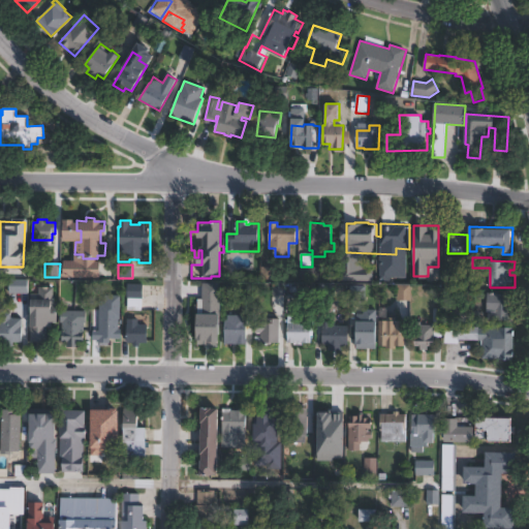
[(362,281),(338,281),(338,266),(362,266),(362,281)]
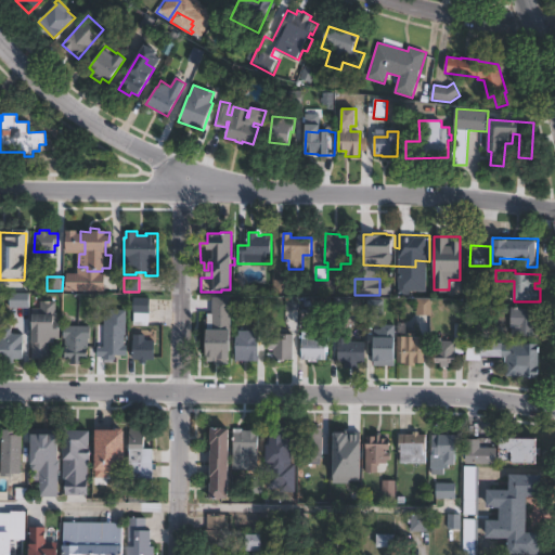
[(335,281),(335,294),(313,294),(314,281),(335,281)]
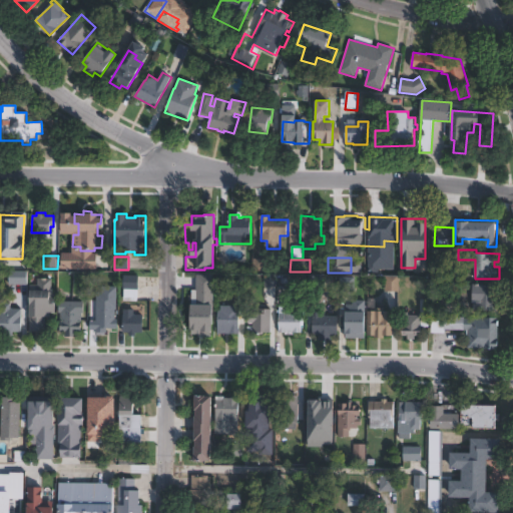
[(27,272),(27,286),(8,286),(8,272),(27,272)]
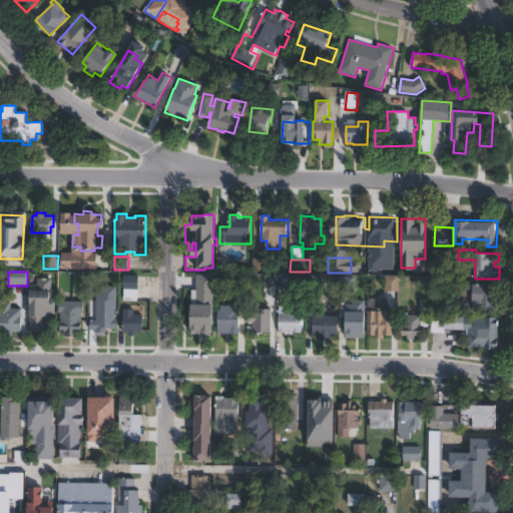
[(323,275),(323,292),(310,291),(310,275),(323,275)]
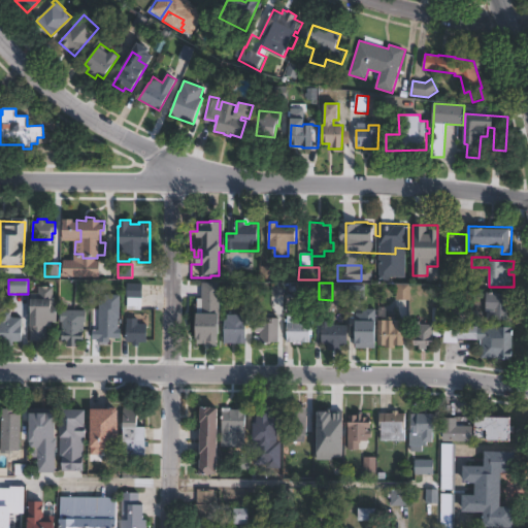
[(141,310),(127,310),(127,284),(143,284),(143,298),(141,298),(141,310)]
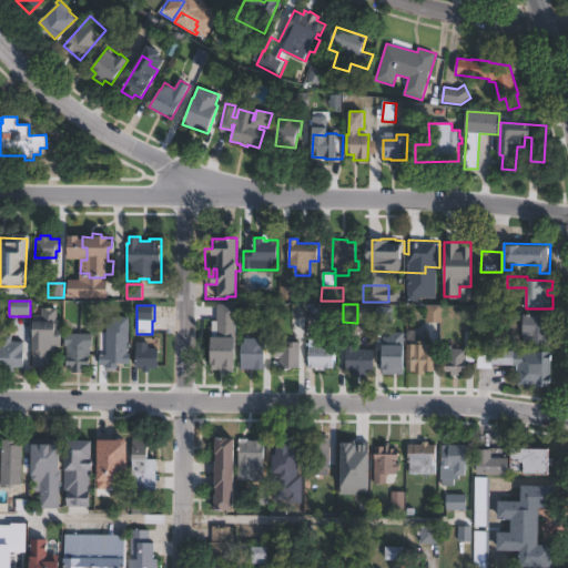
[(443,306),(443,323),(427,323),(428,306),(443,306)]
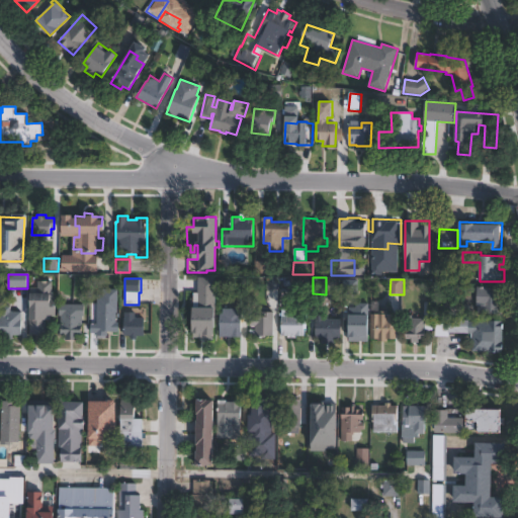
[(52,291),(52,297),(55,297),(54,318),(49,318),(49,320),(44,320),(44,335),(27,335),(28,292),(36,292),(36,281),(51,281),(51,291),(52,291)]
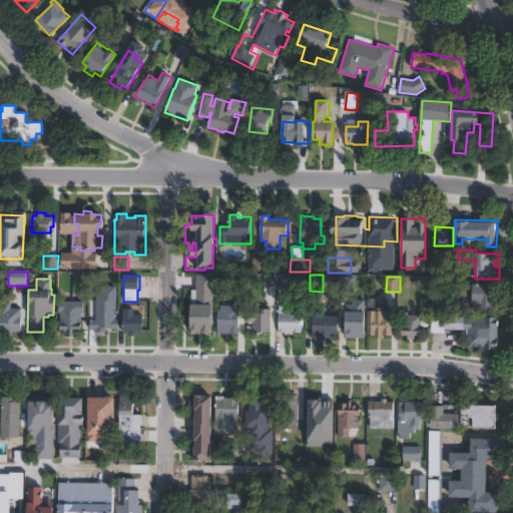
[(490,286),(490,290),(496,290),(495,297),(498,297),(498,312),(473,311),(473,300),(472,300),(472,297),(473,297),(473,292),(467,292),(467,286),(490,286)]
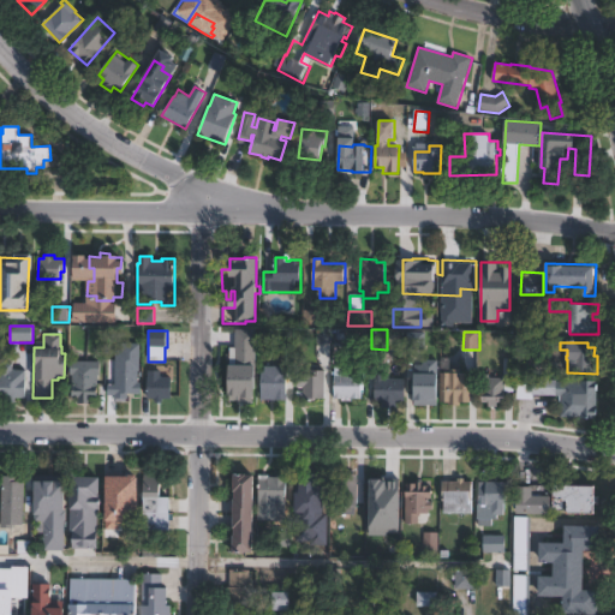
[(236,364),(236,372),(251,372),(251,400),(239,400),(239,396),(226,396),(226,351),(242,351),(242,364),(236,364)]
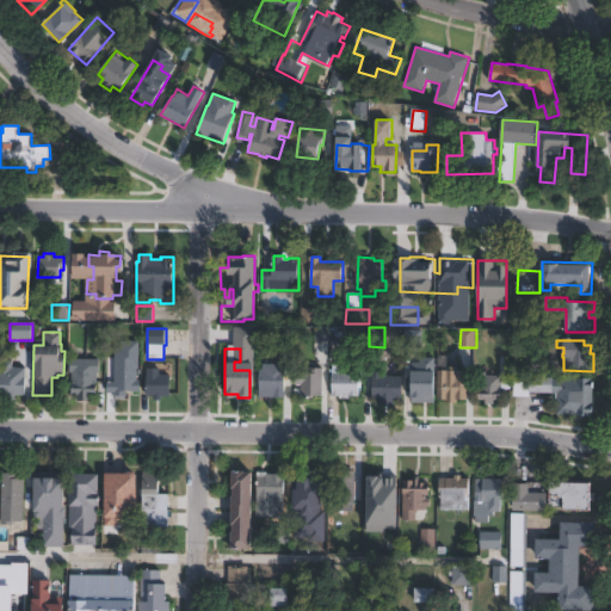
[(547,372),(523,374),(523,357),(547,356),(547,372)]
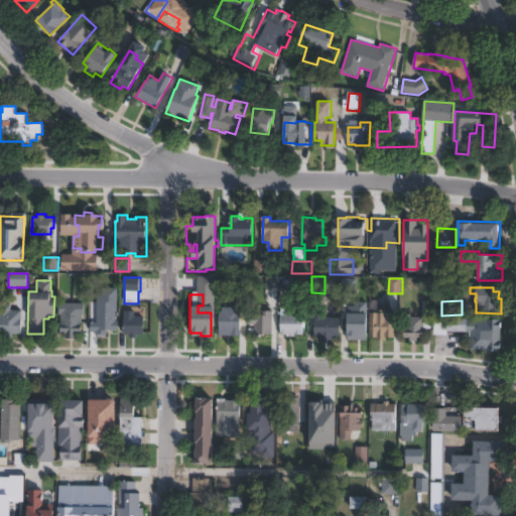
[(85,303),(85,315),(82,315),(82,335),(77,335),(77,339),(66,339),(66,335),(59,335),(60,314),(58,314),(59,303),(85,303)]
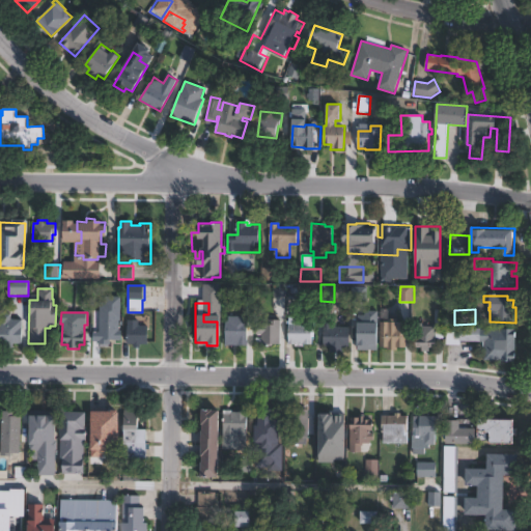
[(0,313),(10,313),(10,319),(22,319),(23,344),(14,344),(14,347),(0,347),(0,313)]
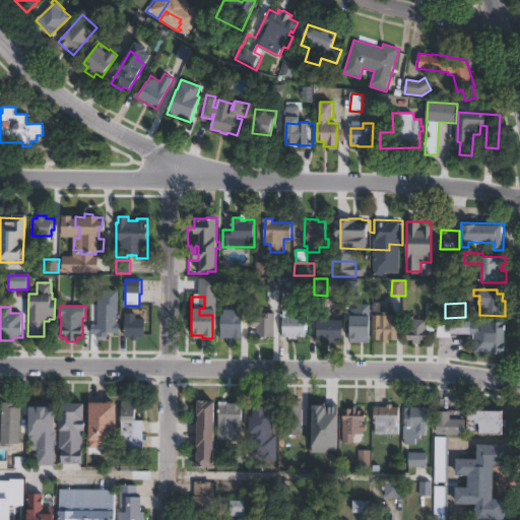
[(234,310),(234,315),(243,315),(243,338),(220,338),(220,315),(224,315),(224,310),(234,310)]
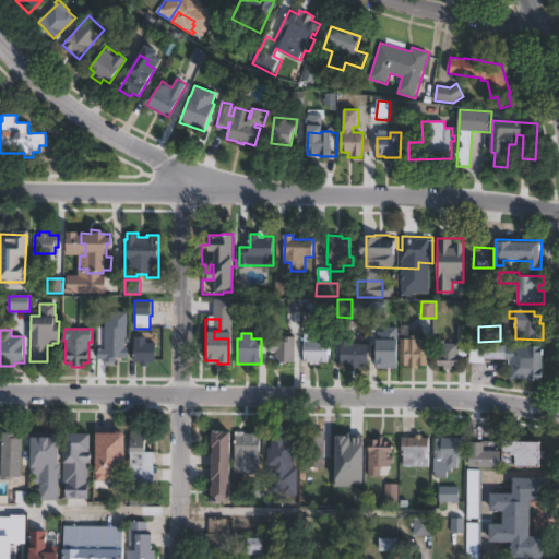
[(355,333),(355,345),(369,345),(369,366),(360,366),(360,371),(347,370),(347,366),(340,366),(341,341),(346,341),(346,333),(355,333)]
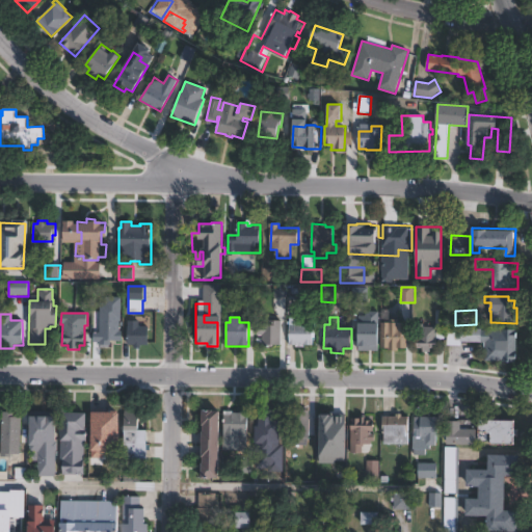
[(317,324),(317,333),(316,333),(316,339),(313,338),(313,342),(314,342),(314,344),(313,344),(313,345),(304,345),(304,347),(295,347),(295,345),(289,345),(290,318),(302,318),(302,323),(316,323),(316,324),(317,324)]
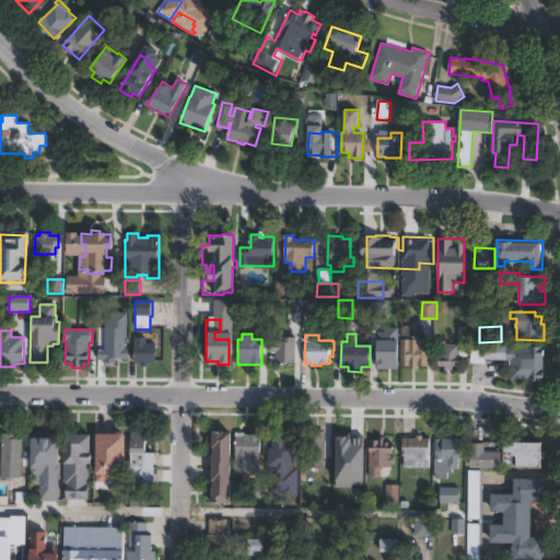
[(296,337),(295,363),(286,363),(286,365),(276,365),(276,364),(270,364),(270,357),(276,357),(276,352),(269,352),(270,341),(281,341),(281,337),(296,337)]
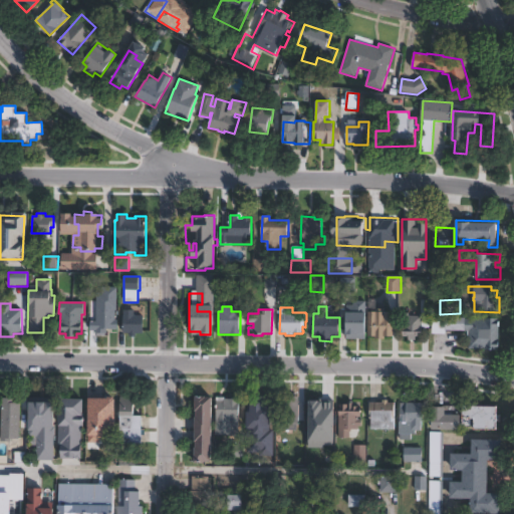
[(384,309),(384,312),(394,312),(394,336),(384,336),(384,339),(374,339),(374,336),(368,336),(369,312),(376,312),(376,309),(384,309)]
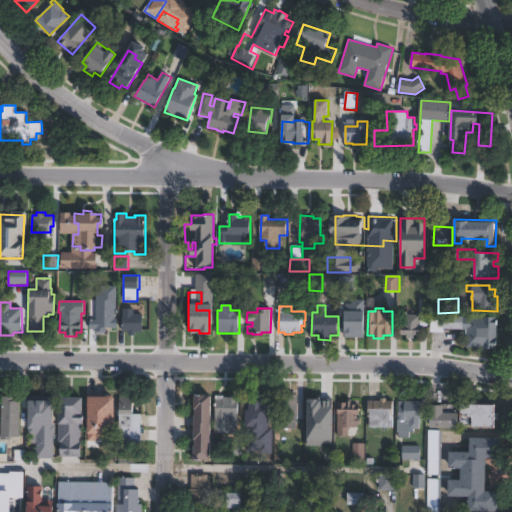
[(111,309),(111,321),(114,321),(114,330),(103,330),(103,335),(91,335),(91,332),(86,332),(86,322),(92,322),(92,309),(111,309)]
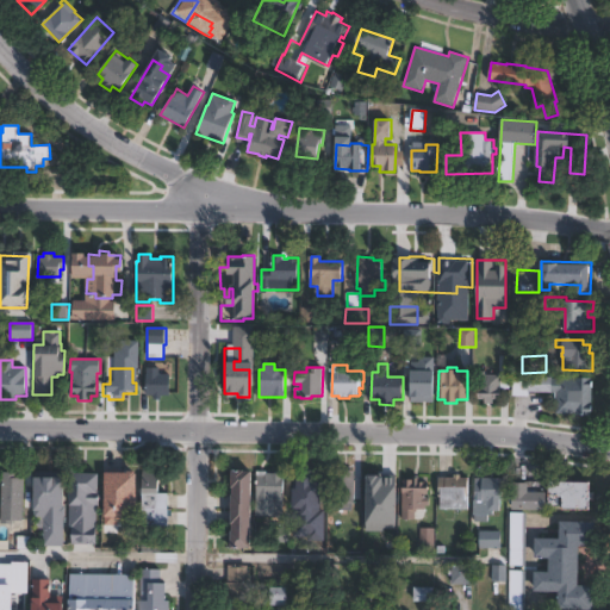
[(170,374),(169,396),(161,396),(161,400),(154,399),(154,396),(145,396),(147,368),(161,368),(160,374),(170,374)]
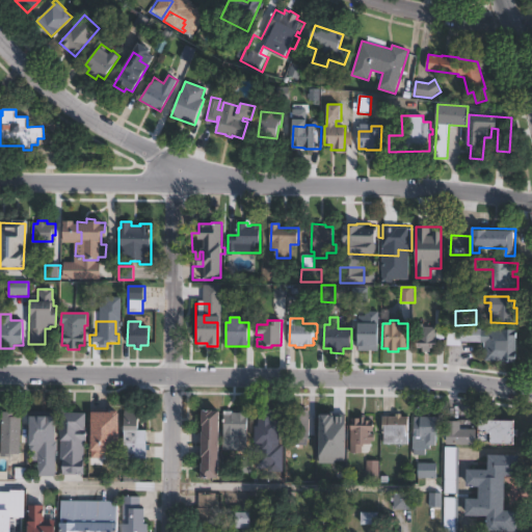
[(424,323),(424,326),(445,326),(445,348),(431,348),(431,352),(423,352),(423,348),(417,348),(417,339),(419,339),(419,323),(424,323)]
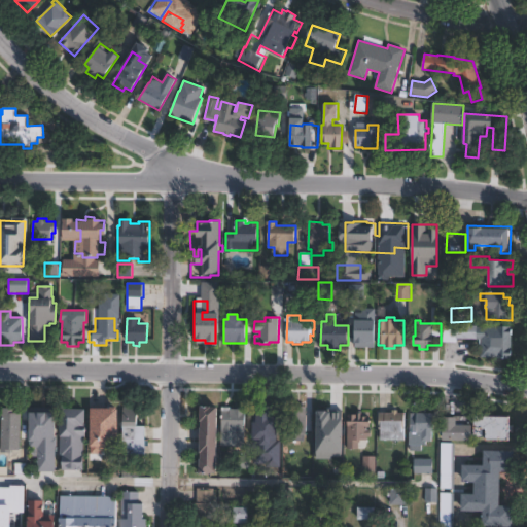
[(479,326),(479,327),(496,327),(496,326),(513,326),(512,359),(498,359),(498,357),(482,357),(482,346),(480,346),(480,340),(458,340),(458,343),(444,342),(444,325),(479,326)]
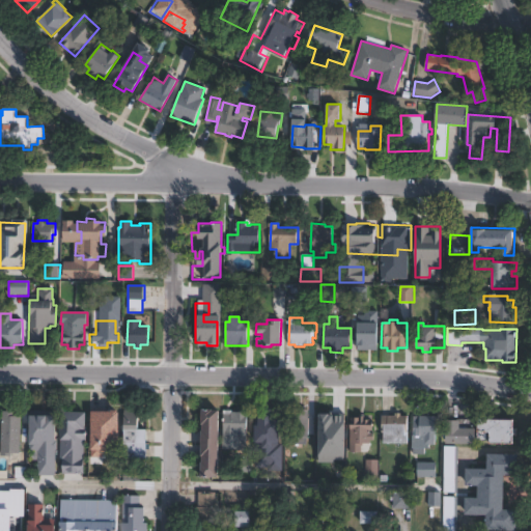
[(222,409),(221,428),(216,428),(214,480),(200,479),(199,438),(200,409),(205,409),(206,406),(215,406),(215,409),(222,409)]
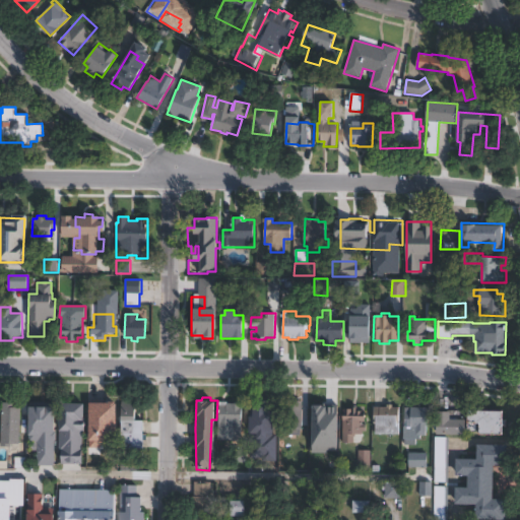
[(135,401),(135,420),(144,421),(144,463),(131,463),(131,471),(121,471),(122,401),(135,401)]
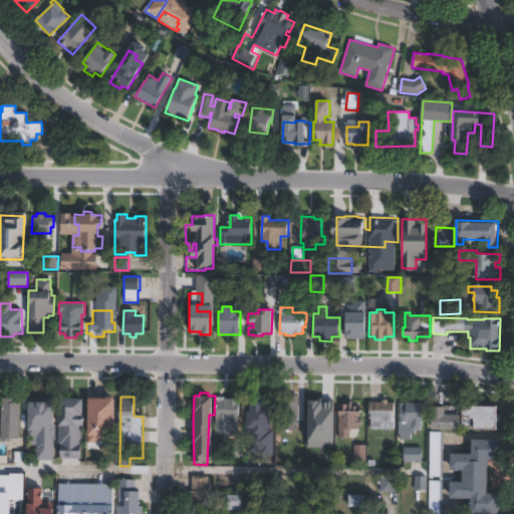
[(270,434),(248,434),(249,397),(270,397),(270,434)]
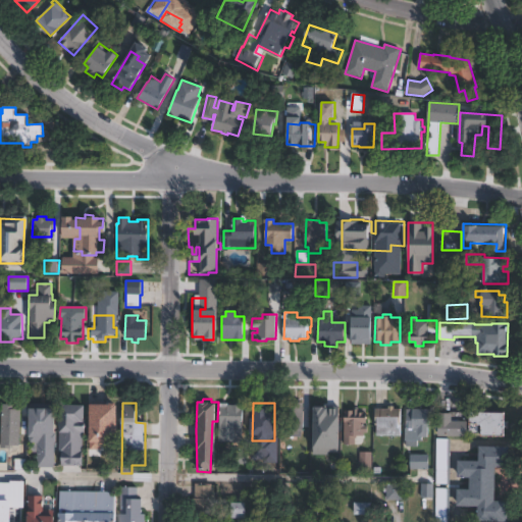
[(304,403),(304,431),(302,431),(302,436),(283,436),(283,406),(297,406),(297,403),(304,403)]
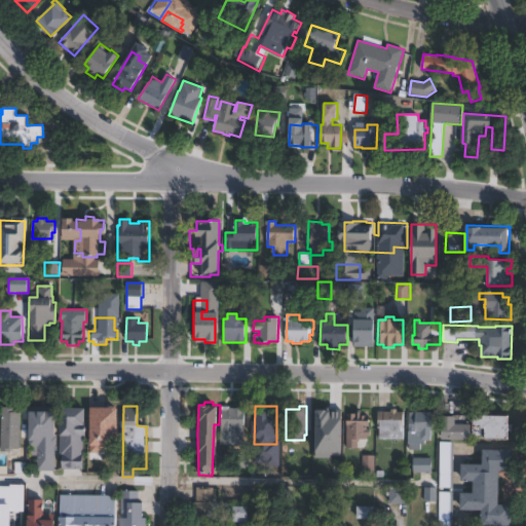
[(21,408),(20,449),(11,449),(11,453),(0,452),(1,407),(21,408)]
